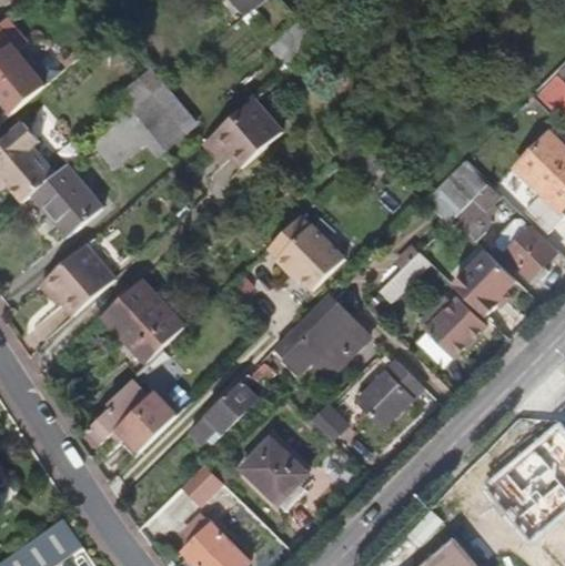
[(233,0),(241,10),(245,13),(260,0),(233,0)]
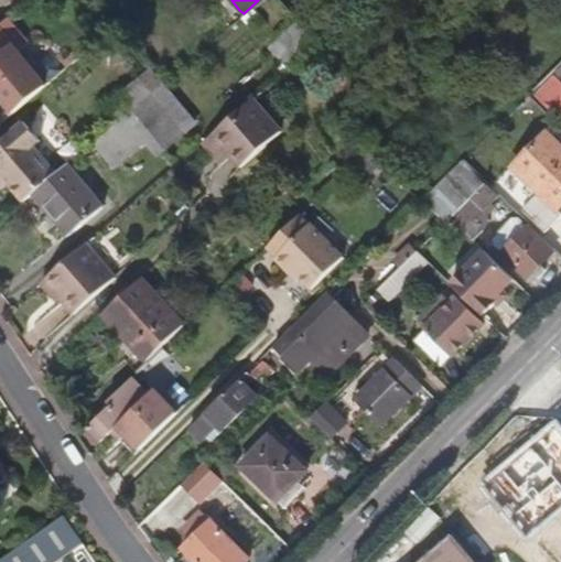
[(317,42),(298,20),(269,47),(288,68),(317,42)]
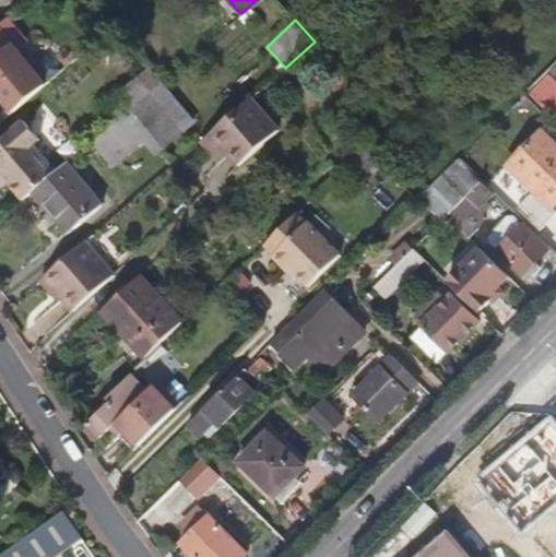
[(43,86),(10,47),(20,37),(8,22),(0,27),(0,99),(11,113),(43,86)]
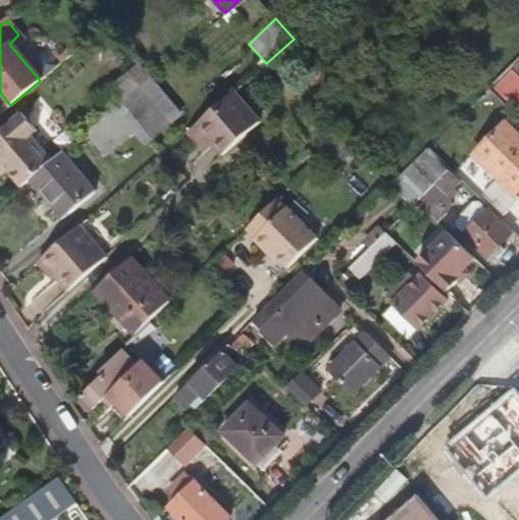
[(80,39),(61,53),(66,59),(84,44),(80,39)]
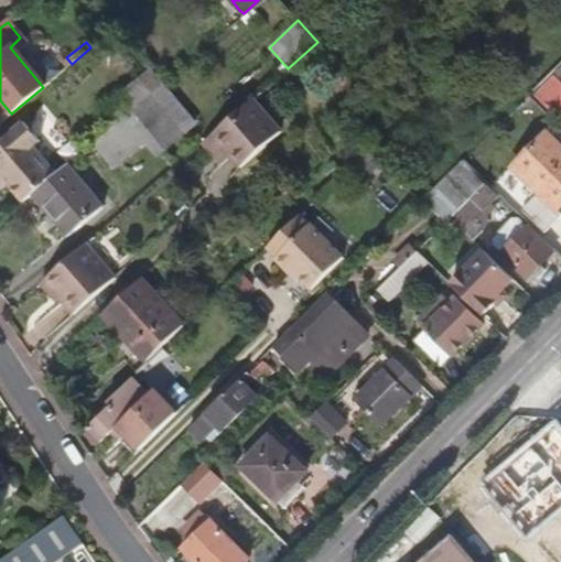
[(114,125),(160,85),(148,71),(100,110),(114,125)]
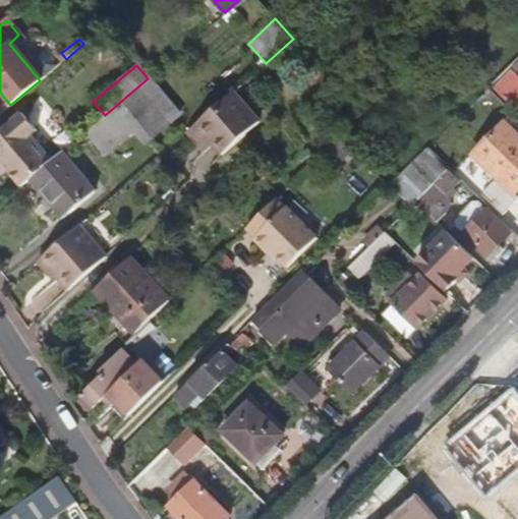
[(517,81),(509,73),(493,90),(510,106),(517,97),(517,81)]
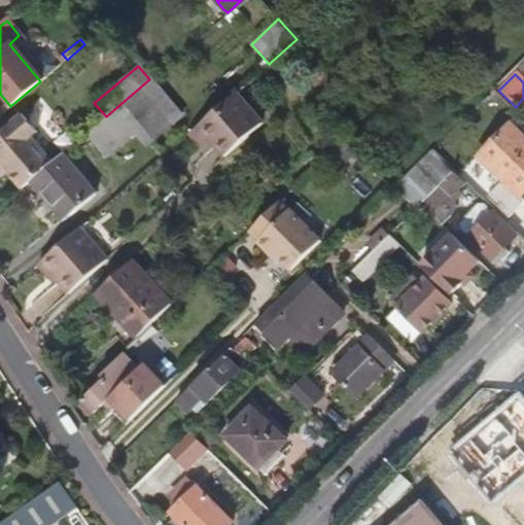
[(180,115),(149,79),(106,116),(96,125),(114,148),(141,126),(152,139),(180,115)]
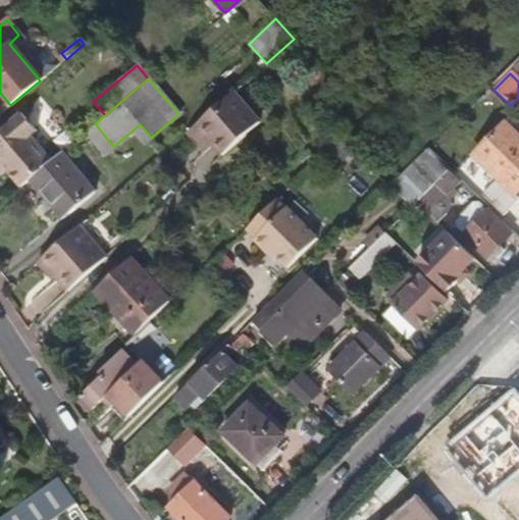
[(236,97),(198,130),(221,155),(259,122),(236,97)]
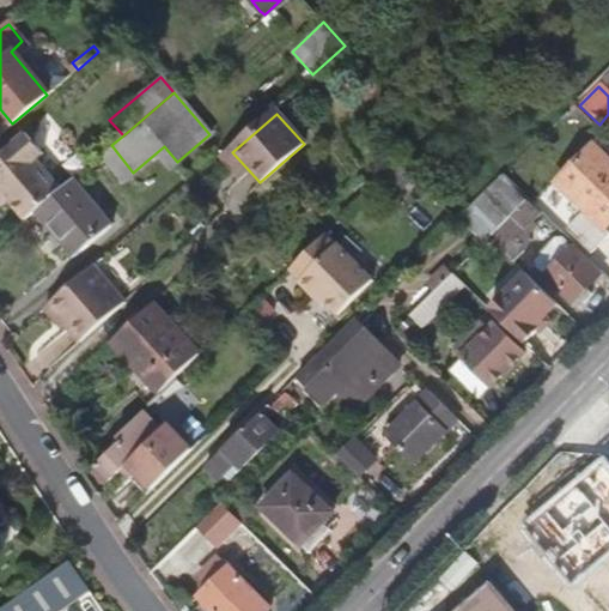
[(60,189),(35,159),(41,153),(24,135),(0,156),(0,193),(7,201),(24,221),(35,211),(60,189)]
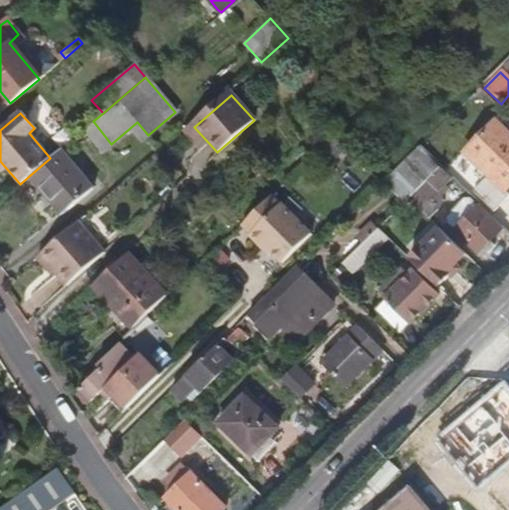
[(493,211),(508,194),(508,193),(505,190),(508,186),(508,135),(494,121),(464,151),(487,174),(471,190),(493,211)]
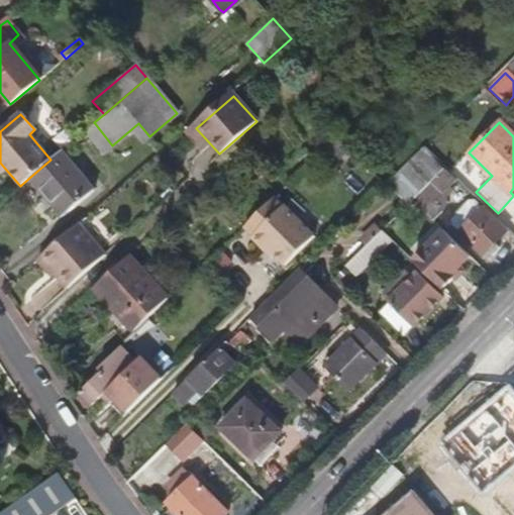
[(433,140),(424,149),(435,160),(443,149),(433,140)]
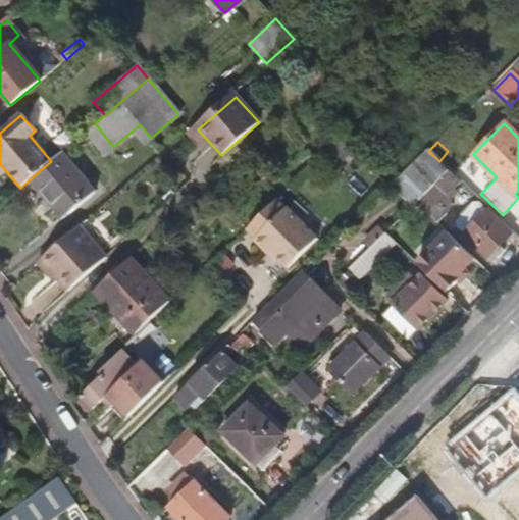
[(331,150),(342,160),(349,153),(339,143),(331,150)]
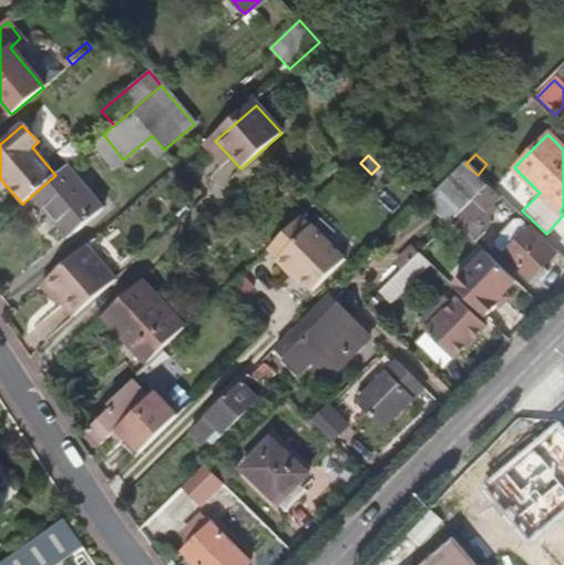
[(452,218),(486,185),(462,163),(424,201),(447,224),(452,218)]
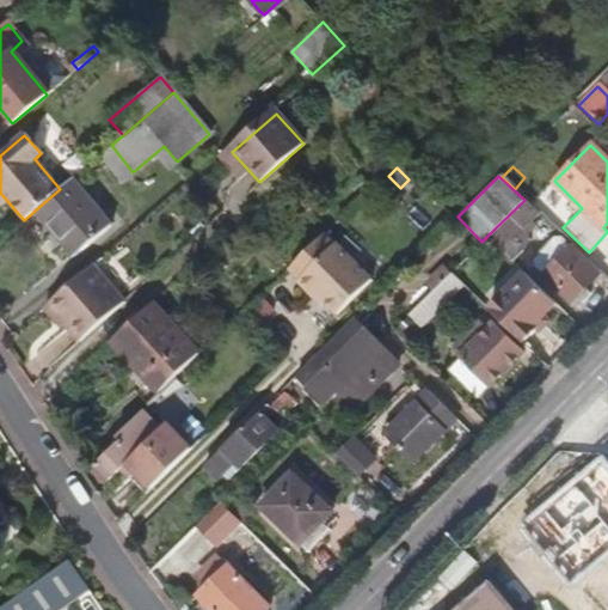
[(110,225),(71,180),(60,189),(35,211),(74,256),(110,225)]
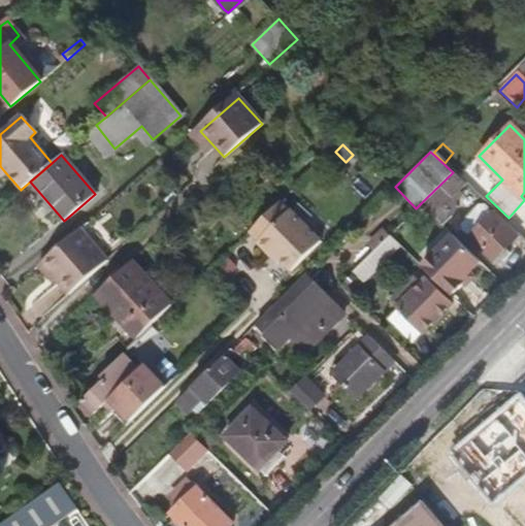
[(274,185),(276,184),(259,164),(258,167),(256,171),(255,173),(256,176),(257,178),(258,181),(259,182),(262,184),(264,185),(267,186),(271,186),(274,185)]
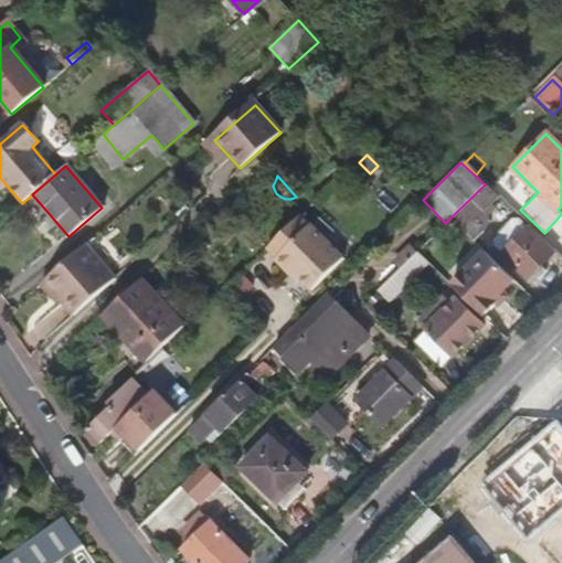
[(490,203),(498,195),(485,183),(485,184),(451,218),(475,240),(490,223),(488,220),(489,215),(496,208),(490,203)]
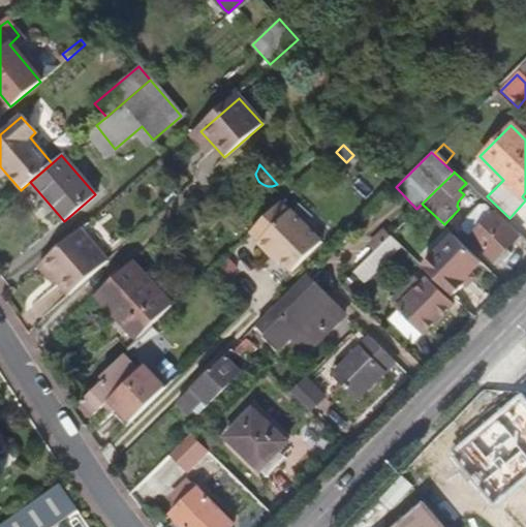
[(294,271),(323,241),(294,210),(291,212),(280,202),(250,231),(260,242),(258,244),(271,256),(275,252),(281,259),(294,271)]
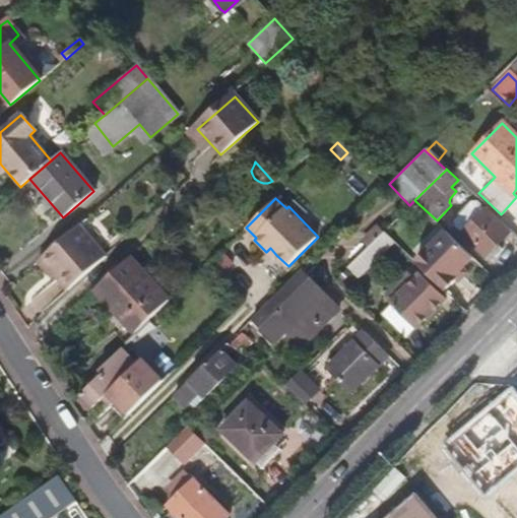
[(454,224),(487,256),(509,232),(476,201),(454,224)]
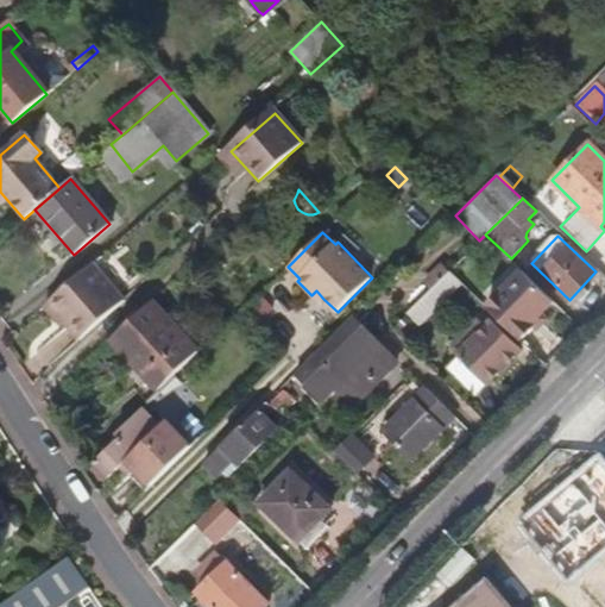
[(514,262),(478,298),(518,338),(533,323),(530,320),(540,311),(552,299),(514,262)]
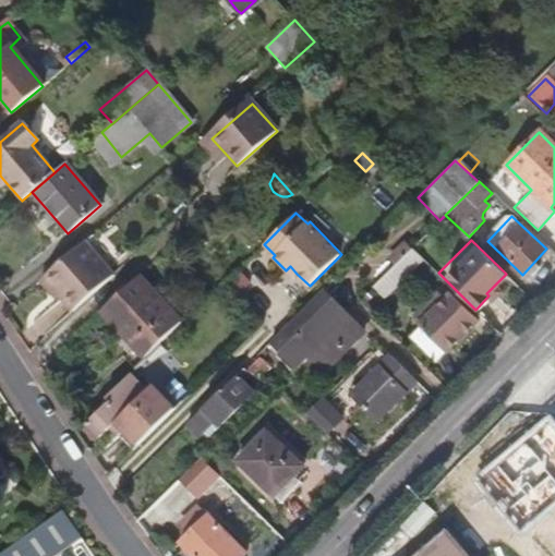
[(394,266),(411,250),(402,241),(386,257),(394,266)]
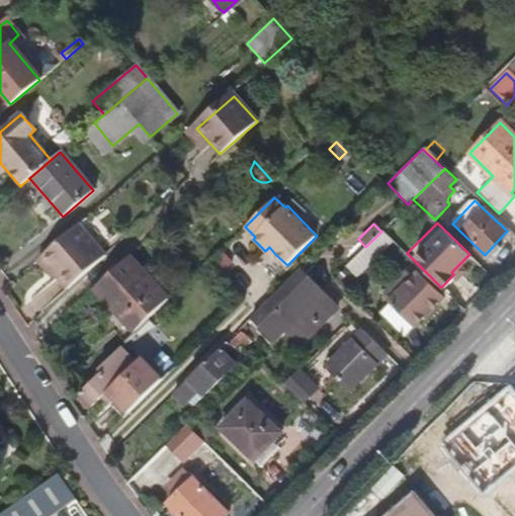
[(67,290),(104,257),(77,226),(38,258),(54,276),(67,290)]
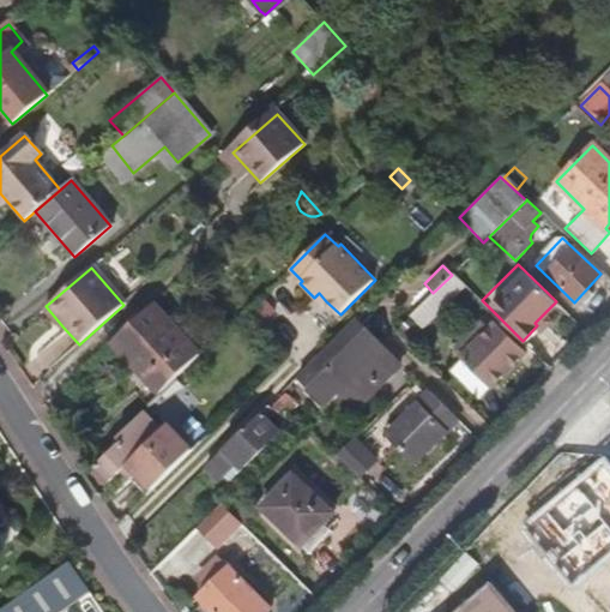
[(422,325),(453,293),(460,289),(465,285),(453,273),(452,275),(433,293),(411,315),(422,325)]
